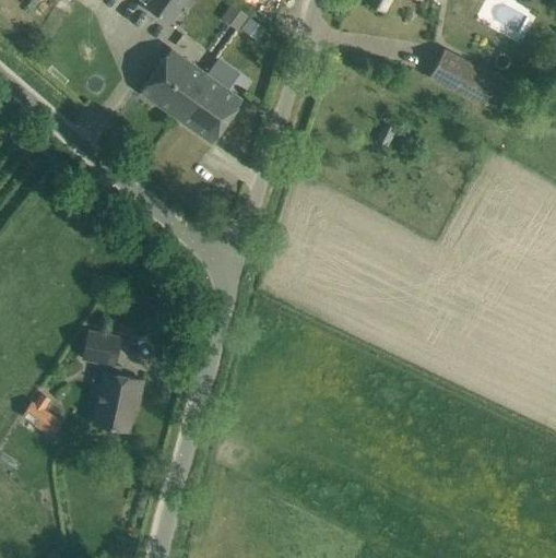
[(151,0),(145,7),(168,24),(187,0),(151,0)]
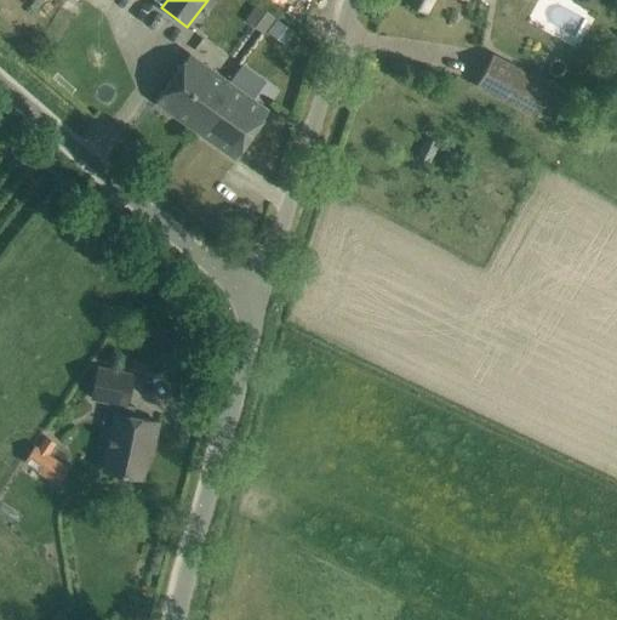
[(401,0),(400,3),(427,17),(436,0),(458,0),(470,6),(474,0),(401,0)]
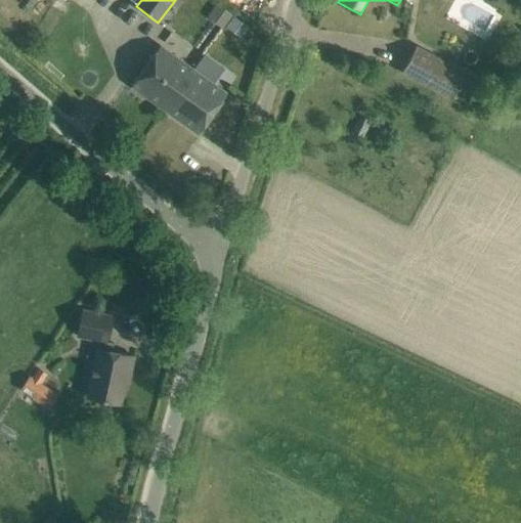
[(132,86),(165,111),(193,71),(161,46),(132,86)]
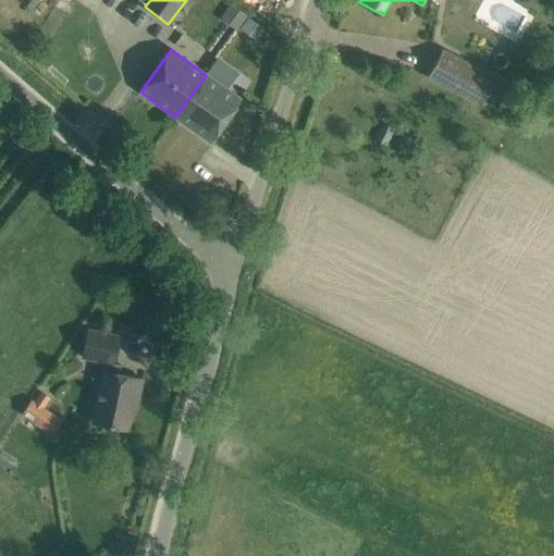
[(443,52),(428,79),(481,109),(495,82),(443,52)]
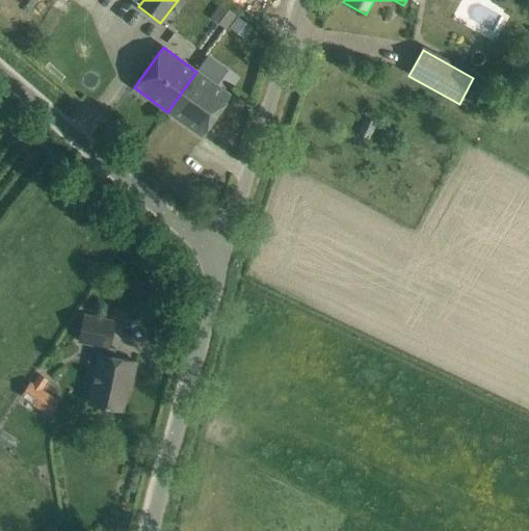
[(196,72),(167,112),(201,136),(231,96),(196,72)]
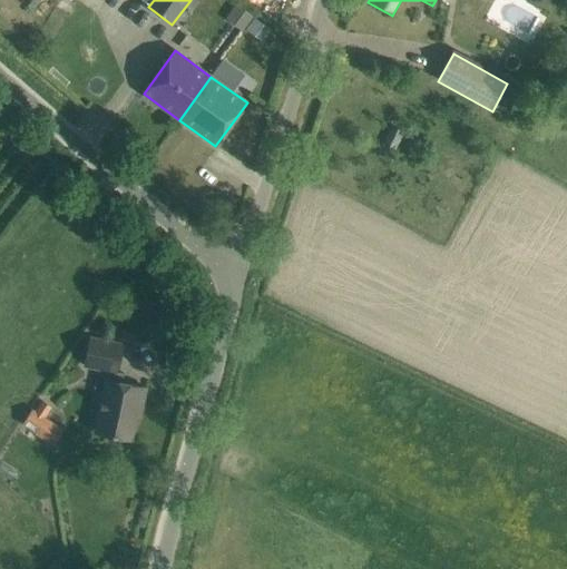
[(125,345),(93,337),(86,366),(110,372),(98,432),(133,440),(144,388),(125,383),(126,374),(119,373),(125,345)]
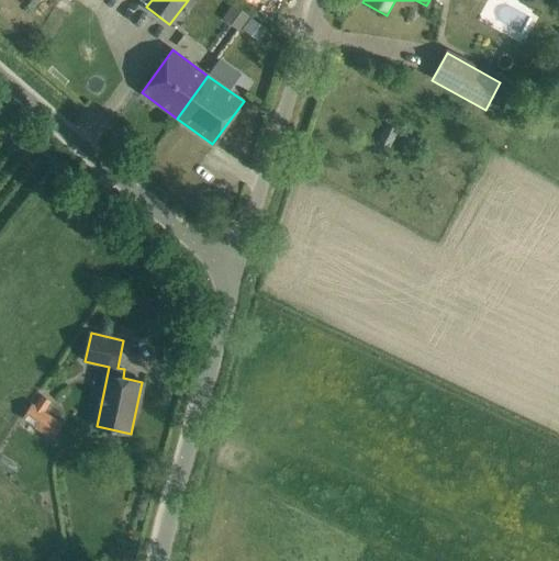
[(33,404),(24,418),(40,429),(49,414),(46,412),(52,403),(42,396),(36,406),(33,404)]
